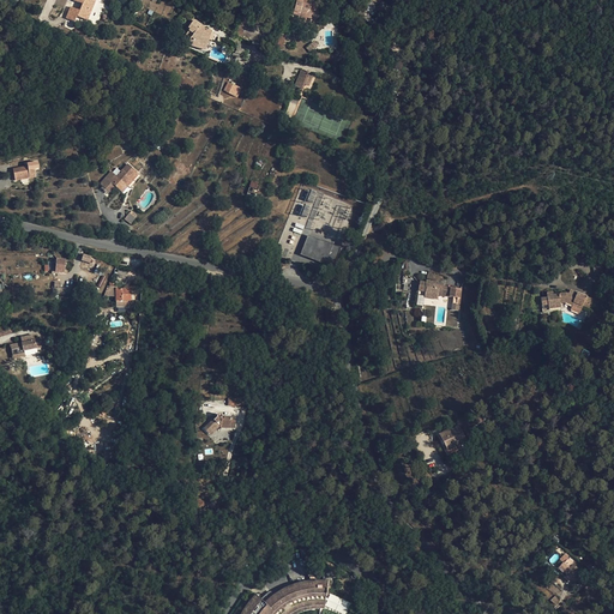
[(71,12),(80,17),(88,0),(72,0),(70,5),(66,2),(61,12),(68,17),(71,12)]
